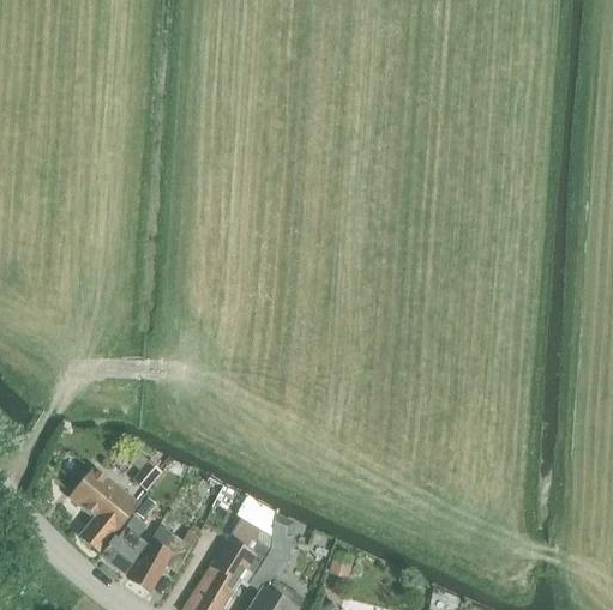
[(132,478),(145,490),(162,470),(149,458),(132,478)]
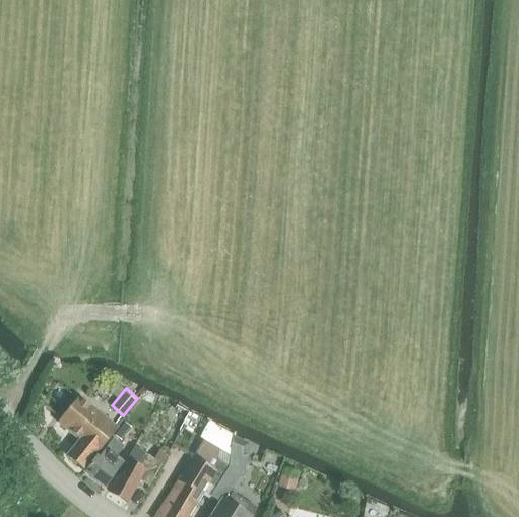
[(79,437),(67,453),(85,467),(118,426),(79,394),(59,421),(79,437)]
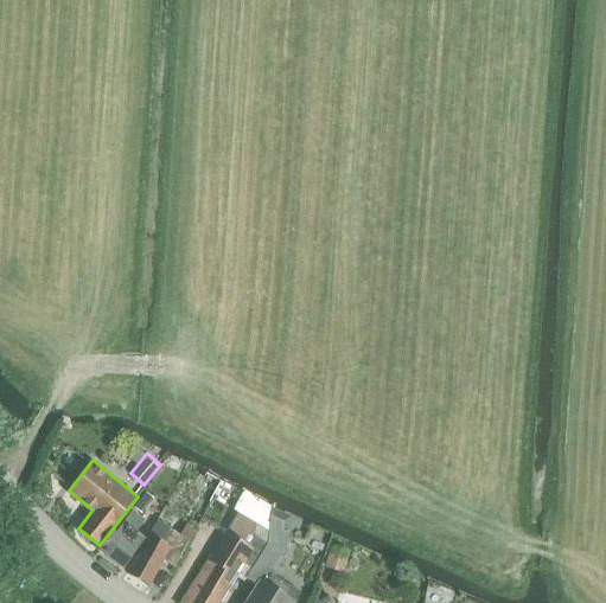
[(257,583),(244,602),(291,602),(300,590),(273,573),(286,555),(289,515),(270,506),(269,530),(268,541),(247,576),(257,583)]
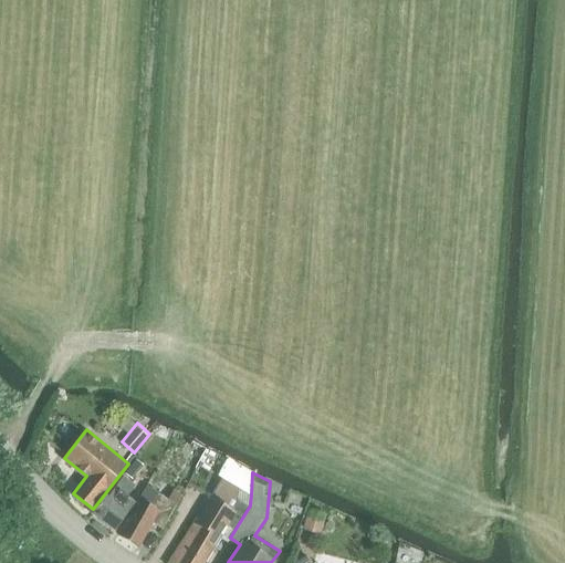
[(105,494),(93,511),(115,529),(128,511),(127,511),(134,501),(126,494),(135,485),(123,476),(107,496),(105,494)]
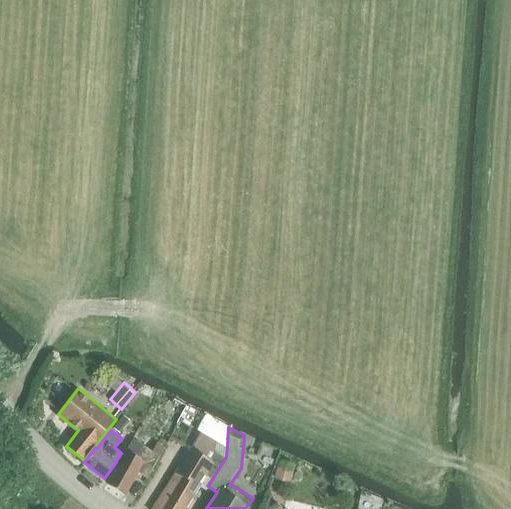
[(201,431),(151,508),(184,508),(191,498),(200,483),(206,487),(208,486),(226,457),(227,447),(201,431)]
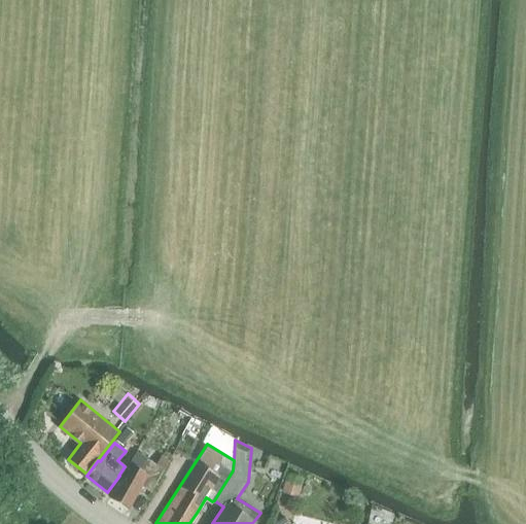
[(137,451),(110,496),(130,508),(142,485),(151,490),(164,467),(146,457),(146,456),(137,451)]
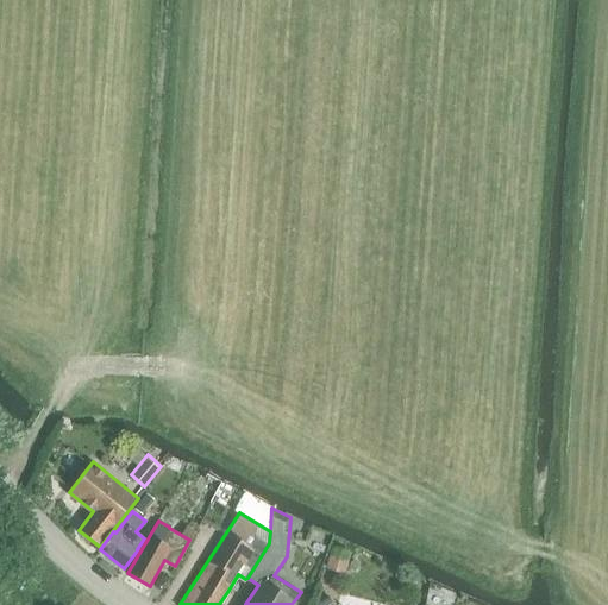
All buildings are outlined.
